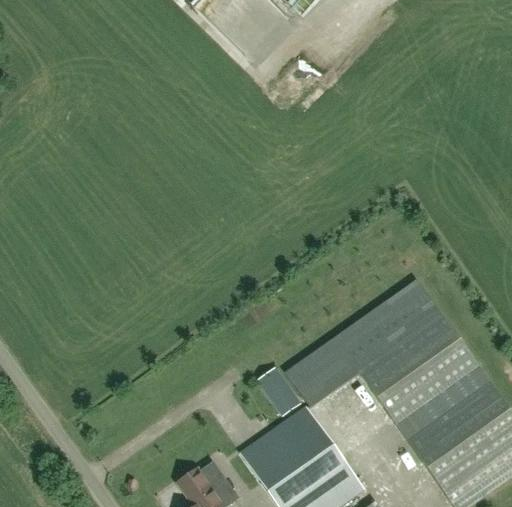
[(287,0),(301,13),(313,0),(287,0)]
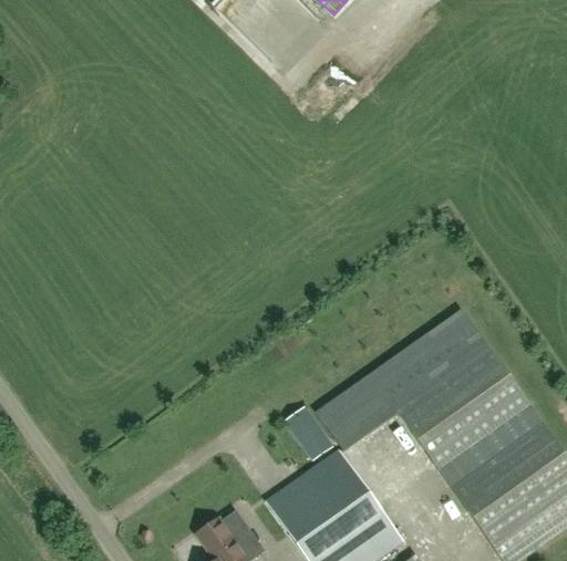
[(342,449),(398,411),(505,560),(513,560),(566,522),(566,456),(461,308),(316,412),(342,449)]
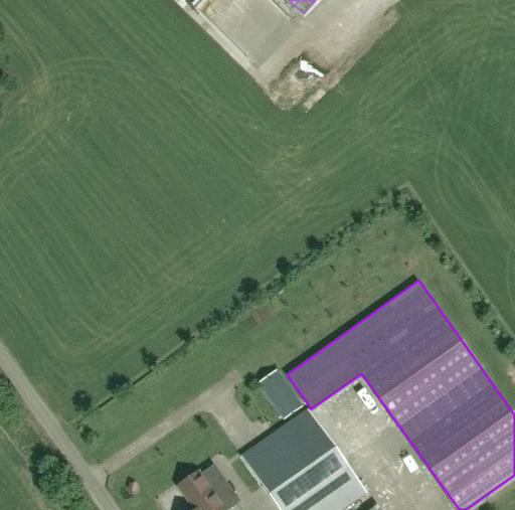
[(301,403),(276,368),(259,380),(283,415),(301,403)]
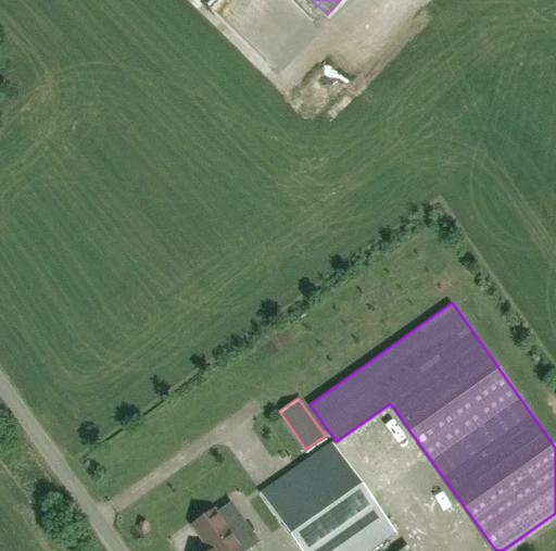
[(304,550),(414,550),(397,527),(393,529),(331,440),(262,490),(304,550)]
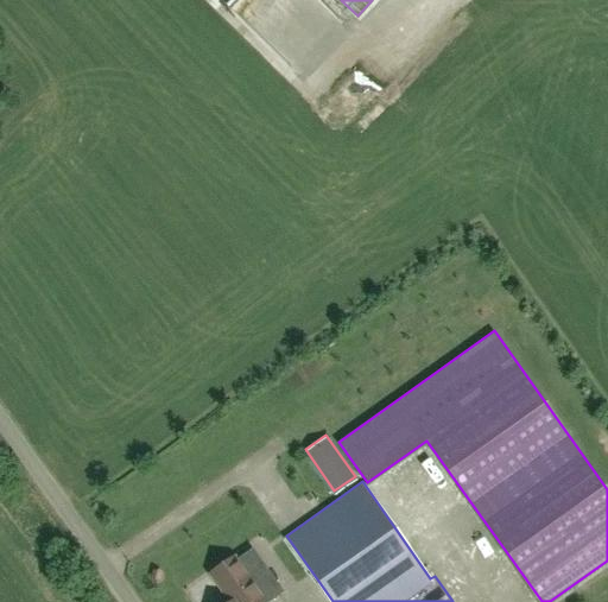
[(265,601),(284,589),(249,542),(209,570),(230,600),(226,601),(265,601)]
